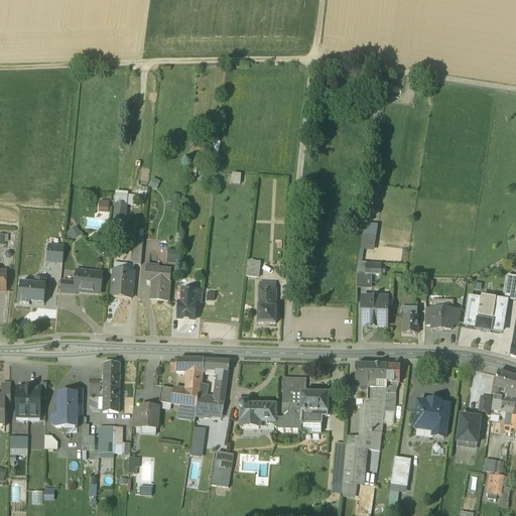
[(159,178),(152,173),(148,181),(155,185),(159,178)]
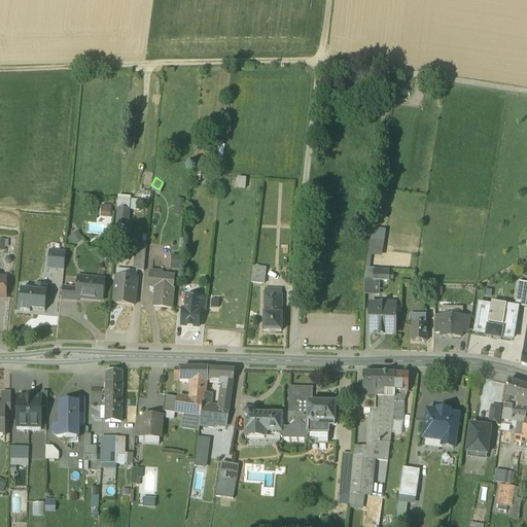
[(140,197),(149,197),(150,189),(141,188),(140,197)]
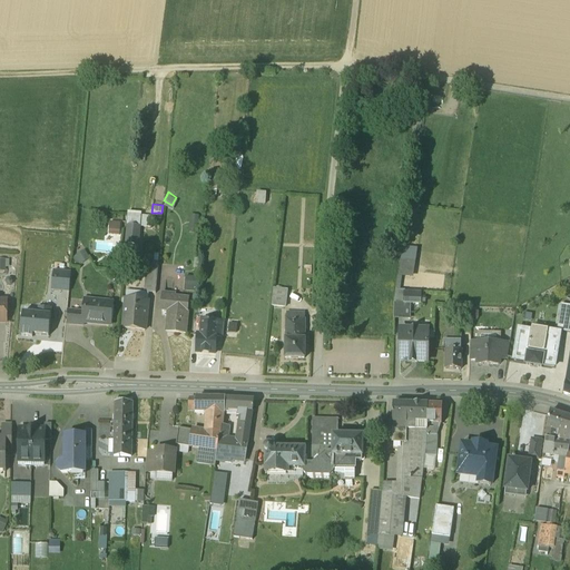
[(128,207),(127,220),(138,222),(140,223),(143,208),(128,207)]
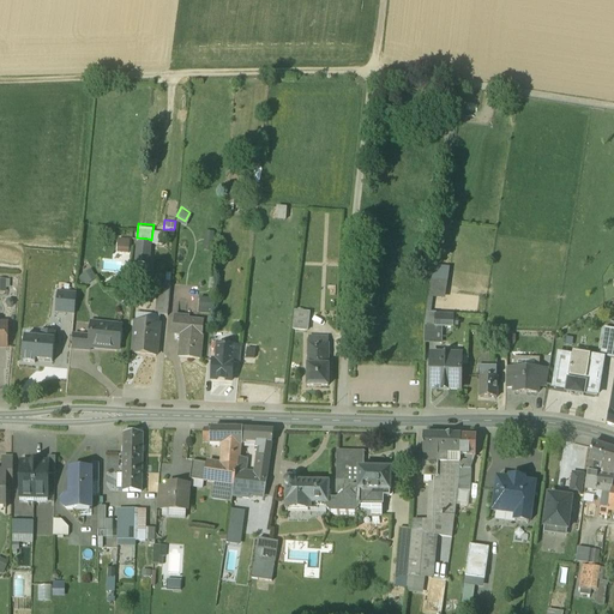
[(215,228),(205,227),(203,245),(212,246),(215,228)]
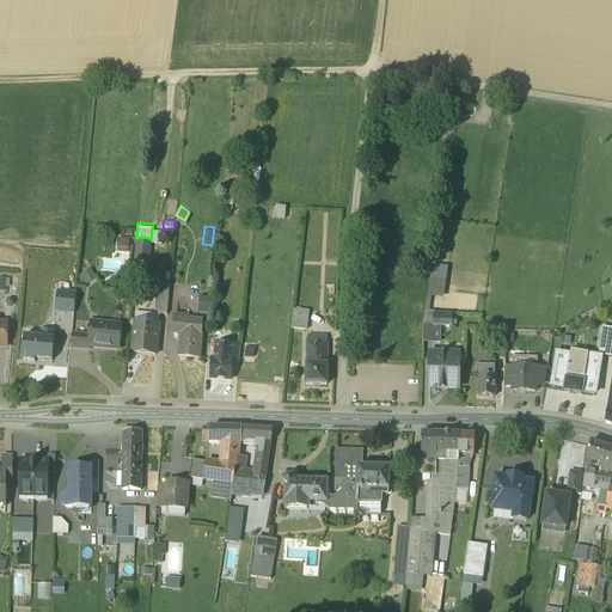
[(148,238),(136,237),(134,257),(147,258),(148,238)]
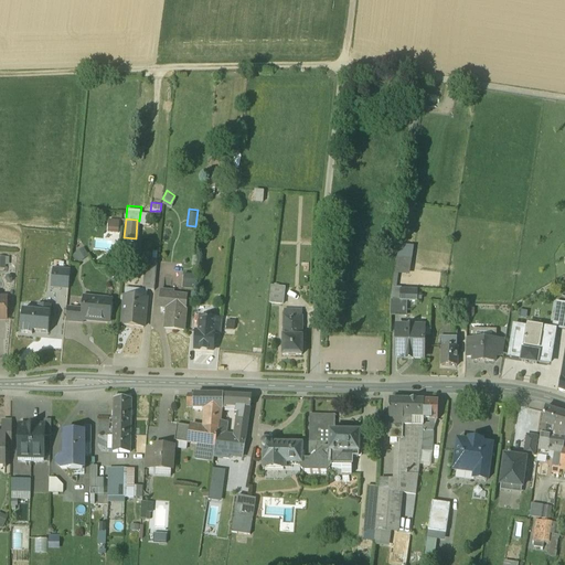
[(83,245),(73,252),(77,258),(87,253),(83,245)]
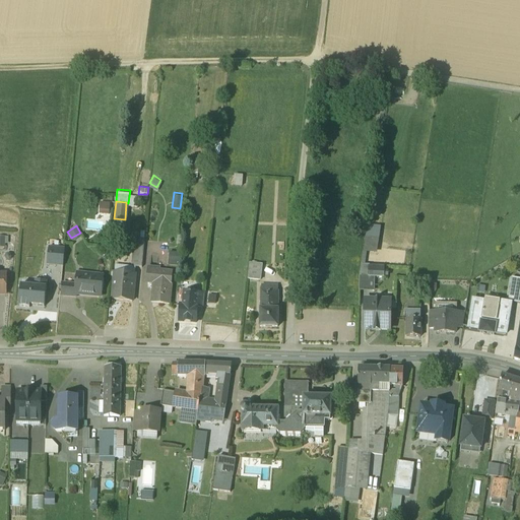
[(126,225),(116,225),(115,233),(125,235),(126,225)]
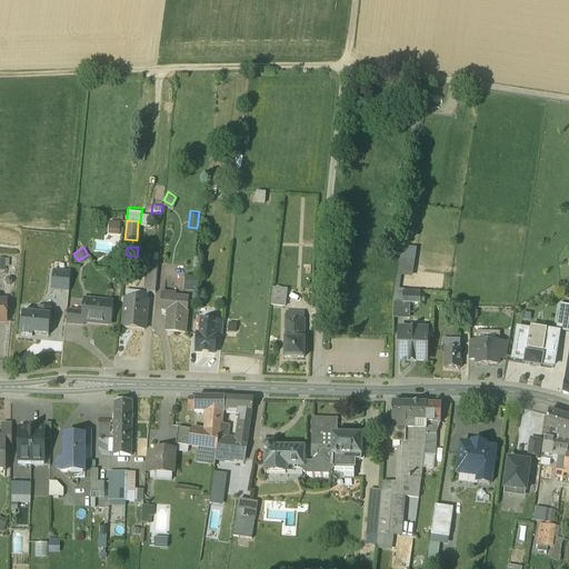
[(152,257),(147,257),(146,266),(156,267),(157,258),(152,257)]
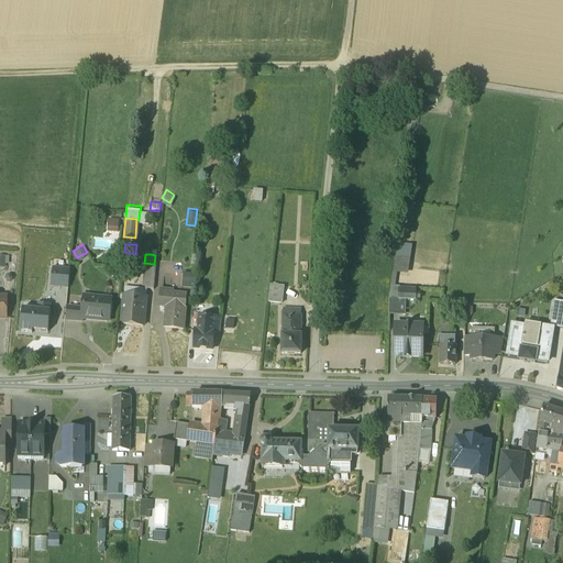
[(48,282),(67,283),(68,263),(51,262),(48,282)]
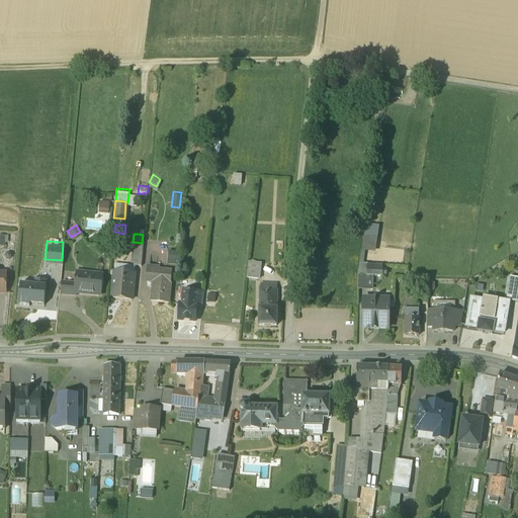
[(142,243),(133,242),(131,261),(141,262),(142,243)]
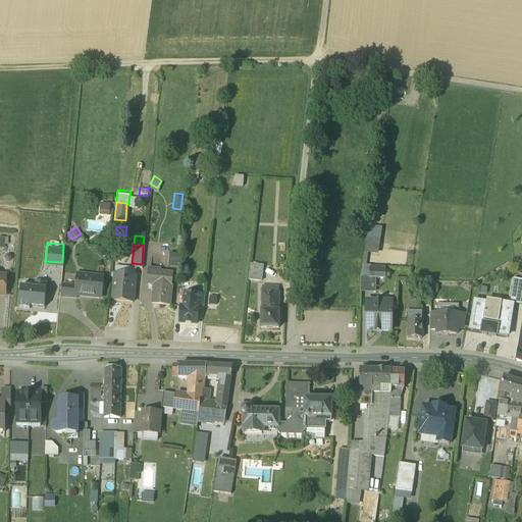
[(179,263),(180,250),(170,249),(169,262),(179,263)]
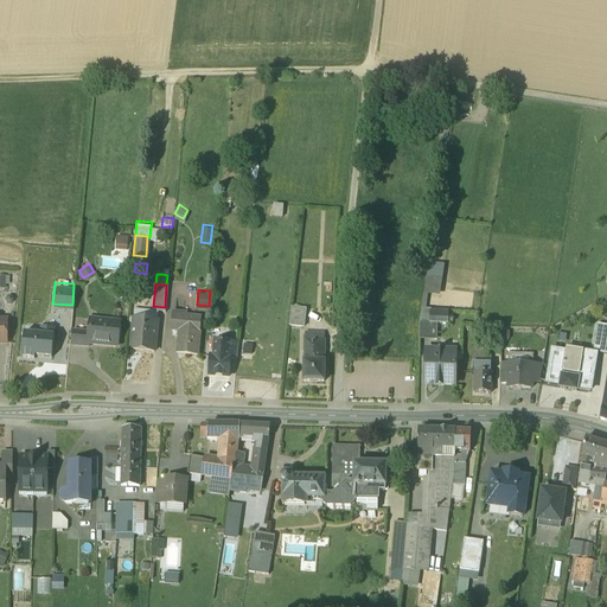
[(305,305),(289,302),(288,320),(302,323),(305,305)]
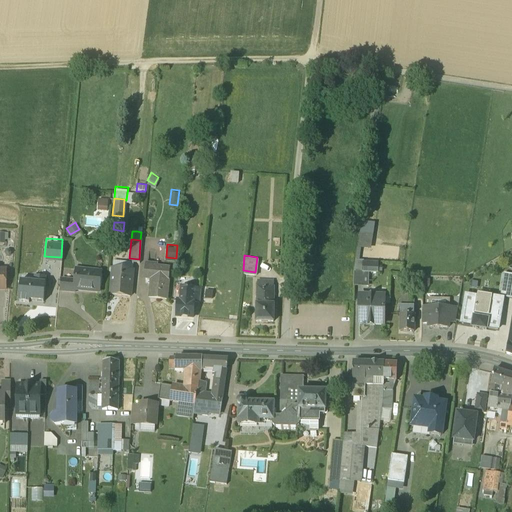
[(160,264),(144,263),(143,274),(150,274),(148,294),(165,296),(169,264),(160,263),(160,264)]
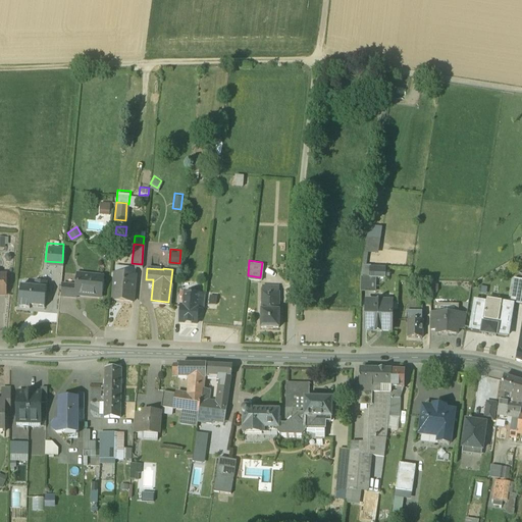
[(134,271),(113,269),(111,296),(132,298),(134,271)]
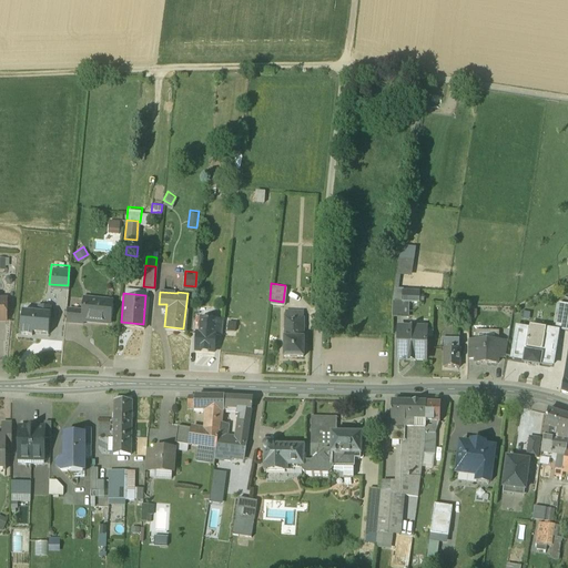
[(111,297),(84,295),(83,306),(82,317),(109,318),(111,297)]
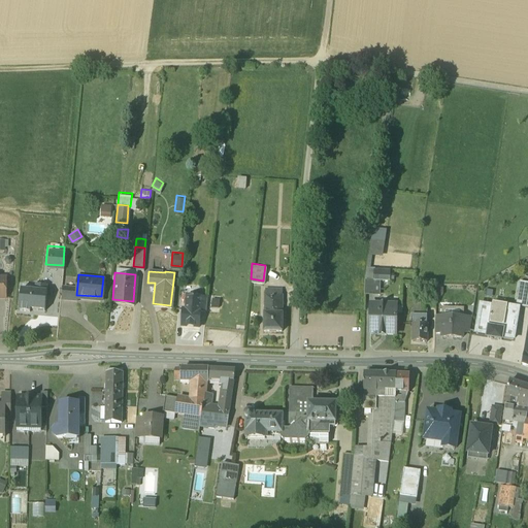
[(377,277),(364,277),(364,278),(364,290),(377,291),(377,277)]
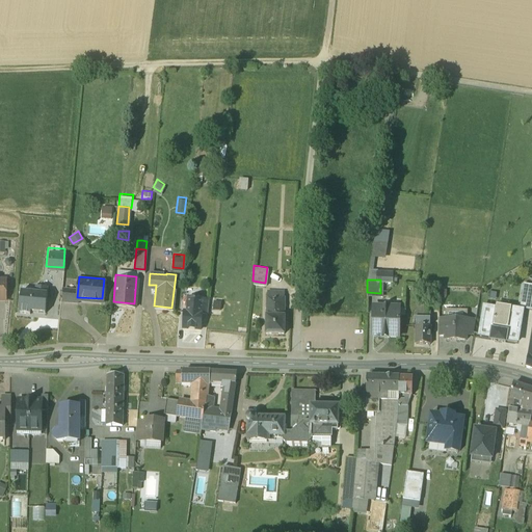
[(531,281),(524,280),(520,303),(522,306),(531,307),(531,281)]
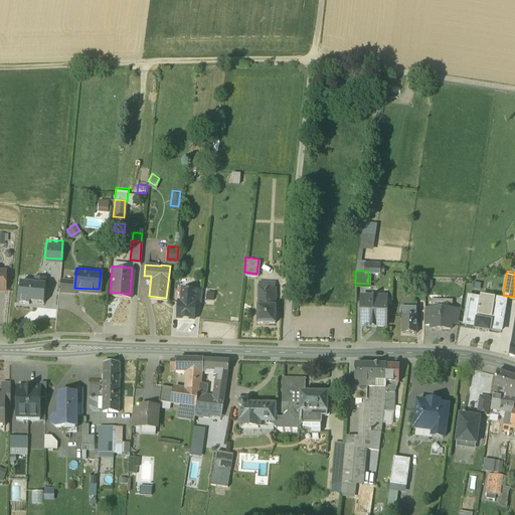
[(42,300),(45,275),(33,273),(32,279),(19,278),(17,299),(28,300),(28,298),(42,300)]
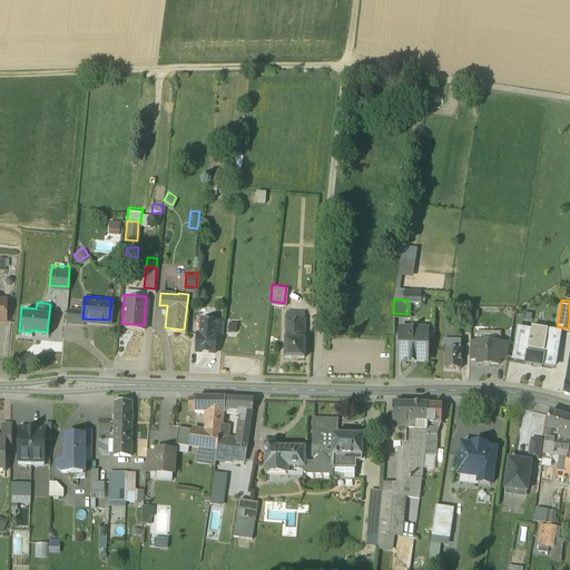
[(84,307),(68,305),(67,320),(84,321),(82,318),(84,307)]
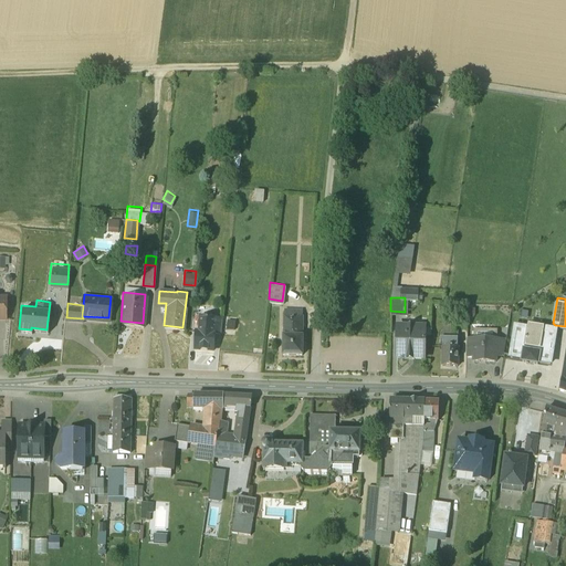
[(302,306),(284,305),(283,333),(301,333),(302,306)]
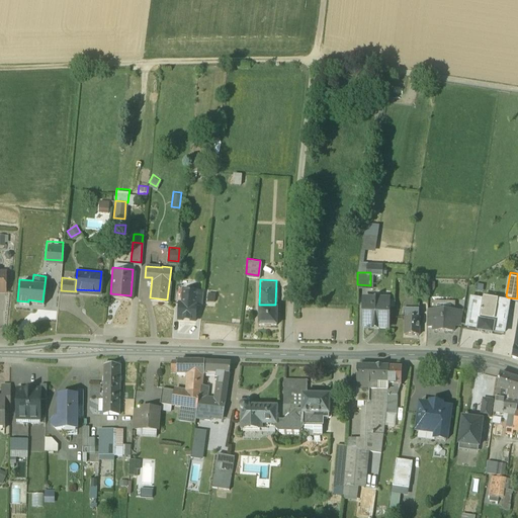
[(195,288),(182,287),(181,300),(178,299),(177,316),(194,317),(195,301),(194,301),(195,288)]
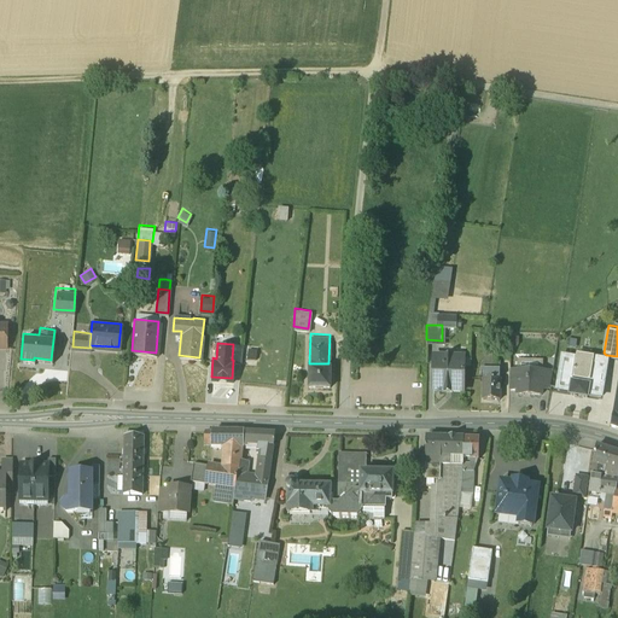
[(242,344),(233,344),(232,360),(233,360),(240,360),(242,344)]
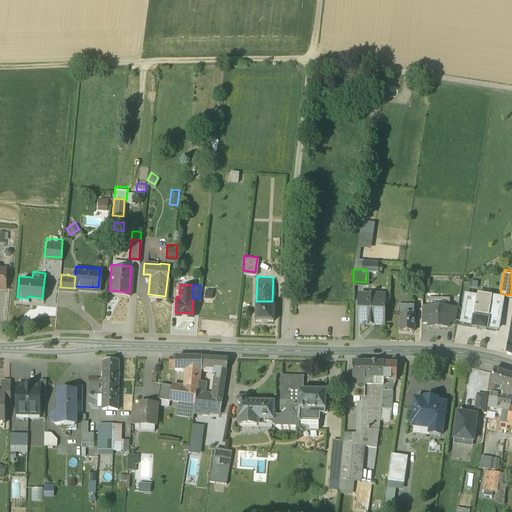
[(502,298),(466,292),(461,319),(498,325),(502,298)]
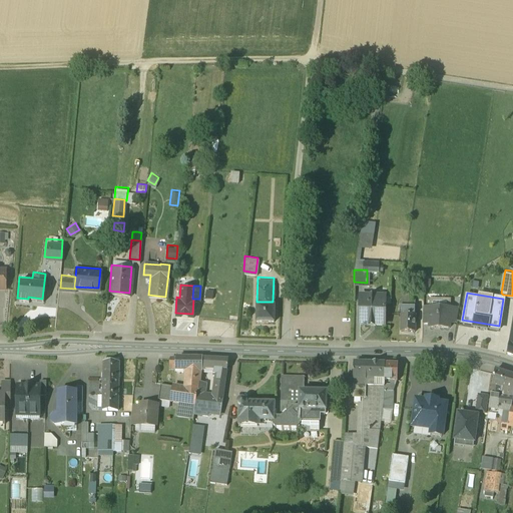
[(384,294),(360,294),(359,322),(383,322),(384,294)]
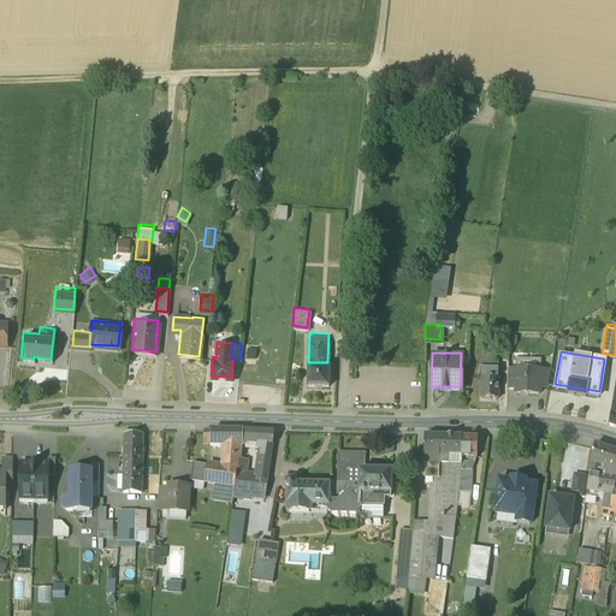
[(308,362),(307,383),(327,383),(329,362),(327,362),(308,362)]
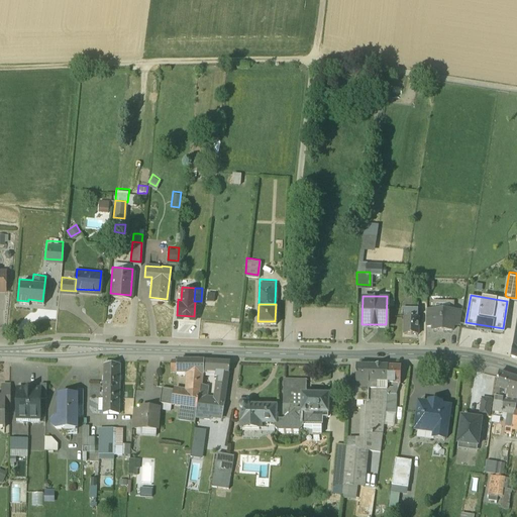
[(418,306),(404,306),(404,314),(417,314),(418,306)]
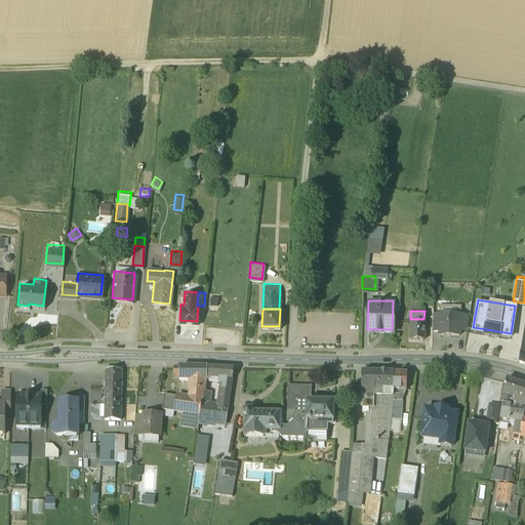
[(459,313),(439,312),(439,328),(439,331),(459,332),(459,328),(459,327),(459,313)]
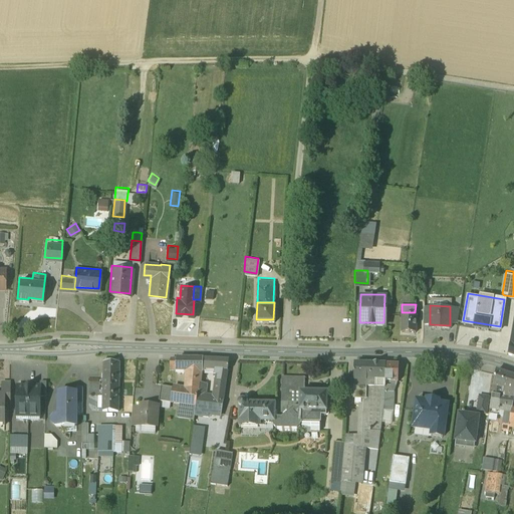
[(459,306),(450,306),(450,320),(450,321),(457,320),(459,306)]
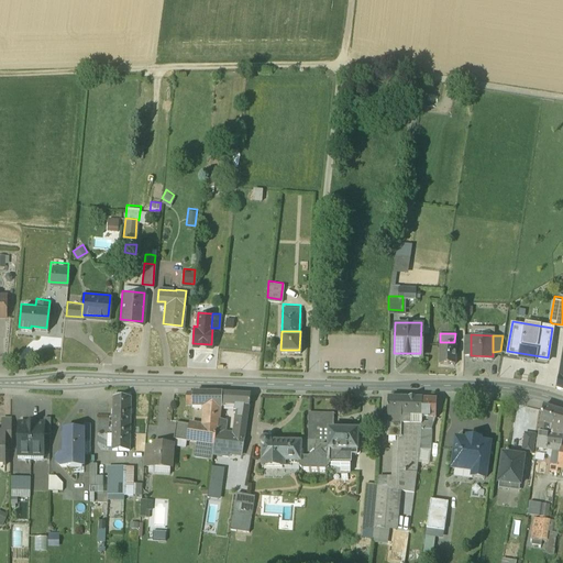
[(440,342),(439,342),(439,361),(454,361),(454,342),(440,342)]
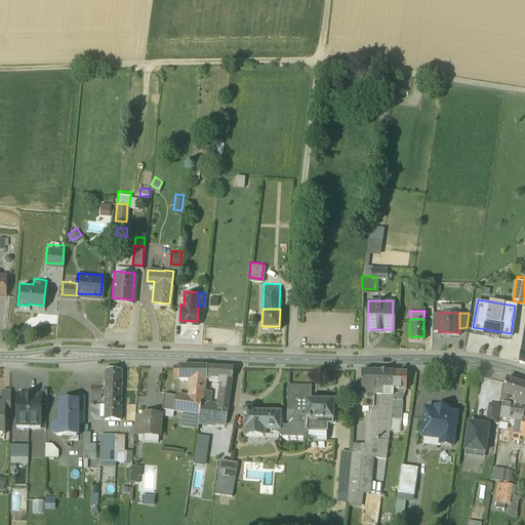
[(188,363),(179,362),(179,371),(178,371),(178,373),(190,374),(190,370),(187,371),(188,363)]
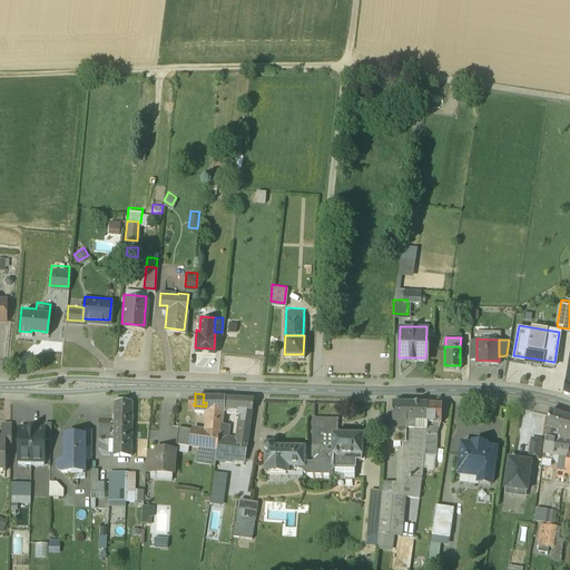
[(224,394),(204,394),(203,403),(206,402),(206,406),(204,426),(204,428),(218,430),(219,430),(220,421),(222,408),(224,408),(224,404),(224,394)]
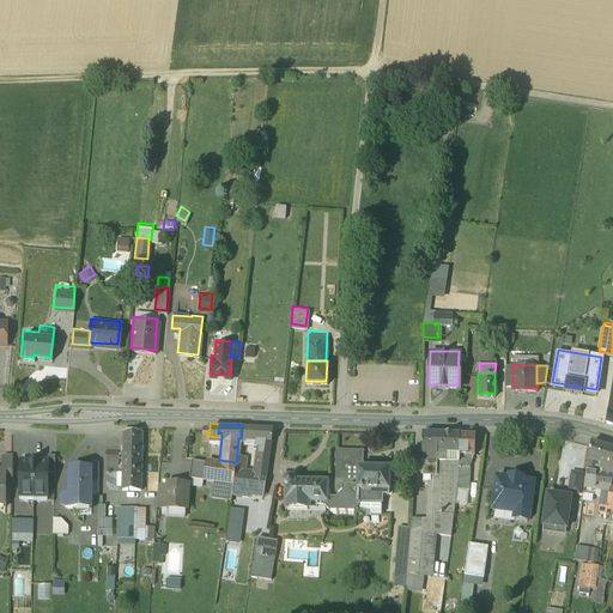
[(272,425),(255,424),(254,436),(260,436),(256,461),(267,462),(272,425)]
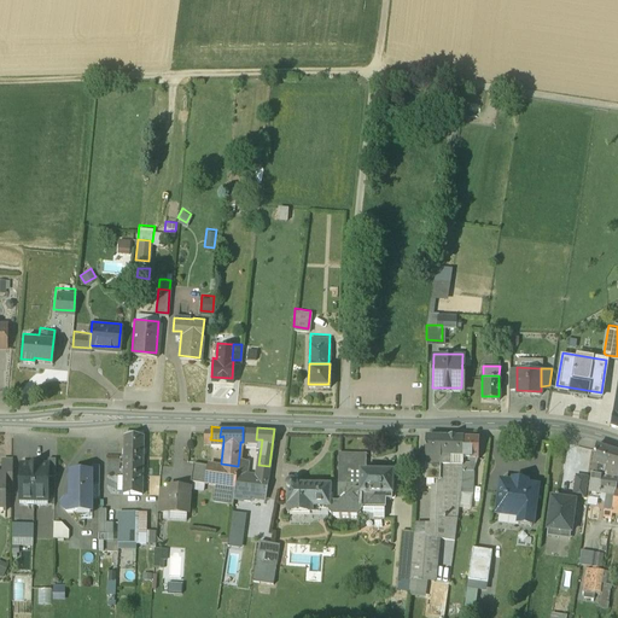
[(141,432),(123,431),(122,489),(140,490),(141,432)]
